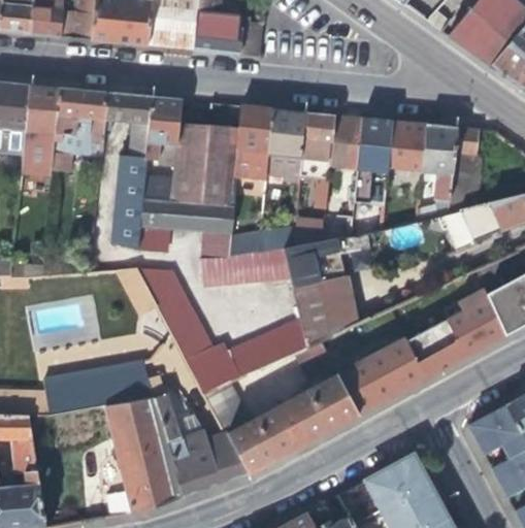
[(31,0),(0,0),(0,31),(12,33),(29,34),(31,0)]
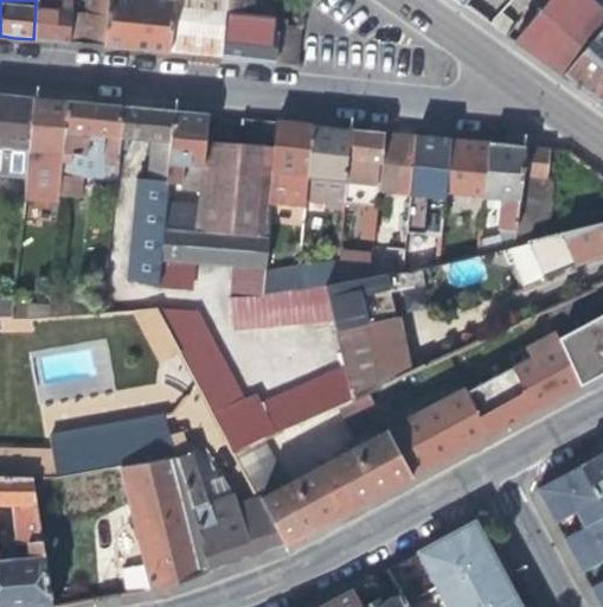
[(74,0),(36,0),(33,39),(53,42),(70,43),(74,0)]
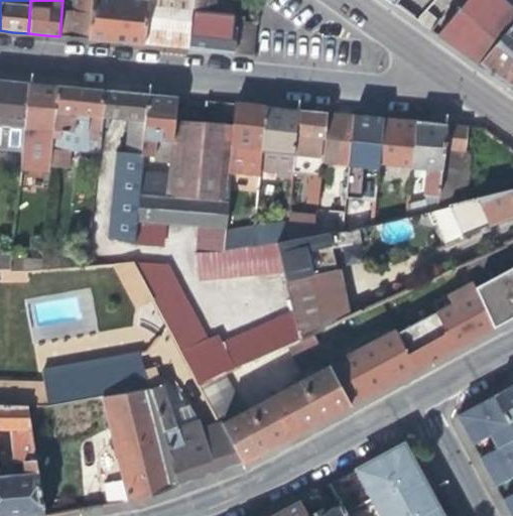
[(62,0),(59,36),(79,38),(90,39),(93,0),(62,0)]
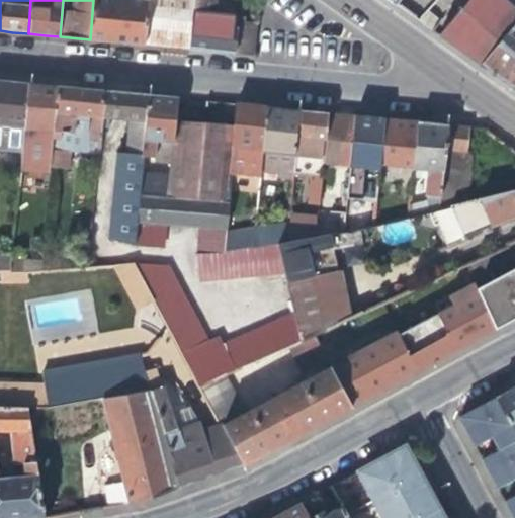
[(93,0),(90,39),(120,42),(145,45),(150,0),(93,0)]
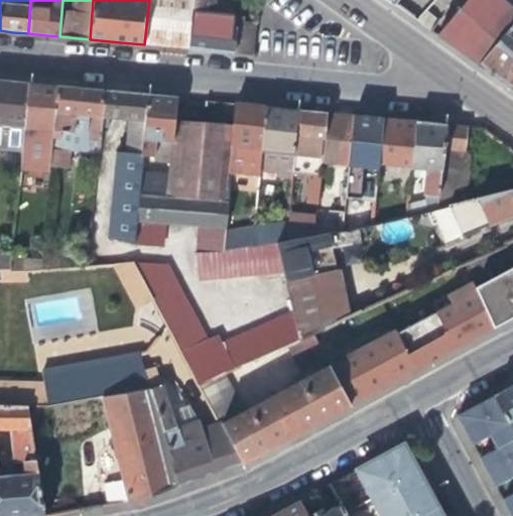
[(149,0),(144,44),(168,47),(189,49),(194,0),(149,0)]
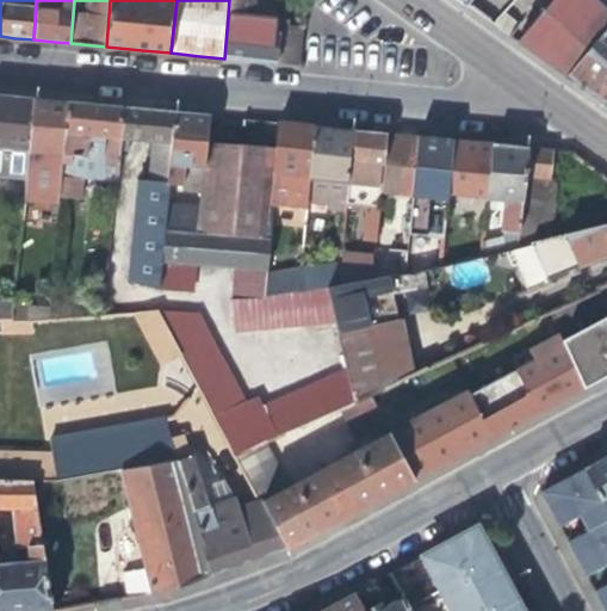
[(229,0),(224,59),(259,62),(298,67),(302,29),(286,28),(286,23),(276,22),(277,18),(252,14),(253,0),(229,0)]
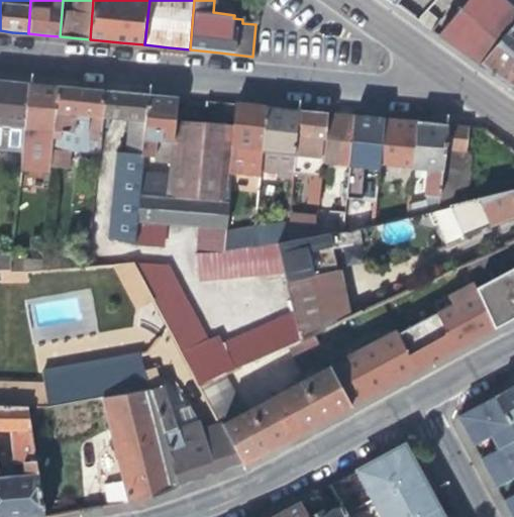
[(397,0),(395,3),(416,18),(432,0),(397,0)]
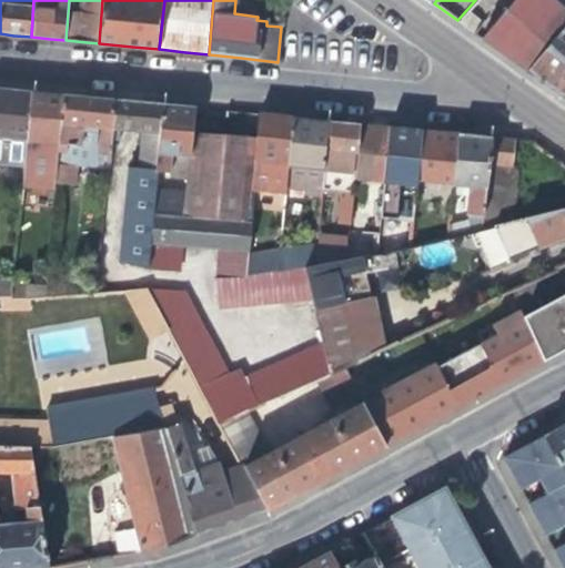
[(527,70),(564,26),(564,13),(547,0),(511,0),(487,29),(502,42),(513,52),(518,48),(527,54),(521,66),(527,70)]
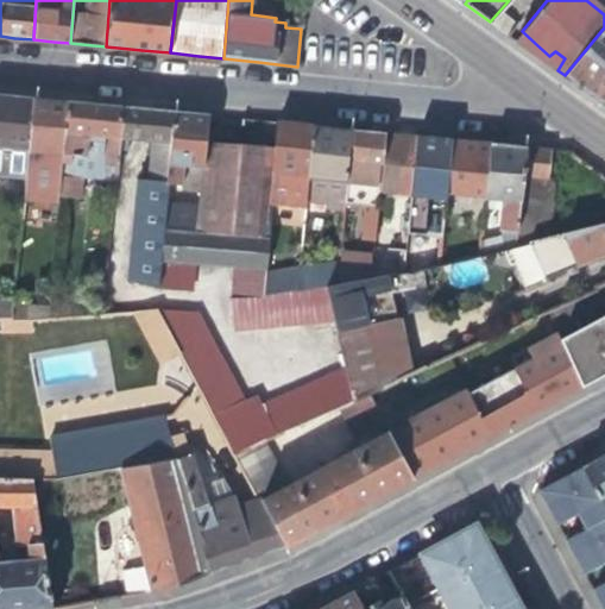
[(604,27),(565,75),(594,96),(604,104),(604,27)]
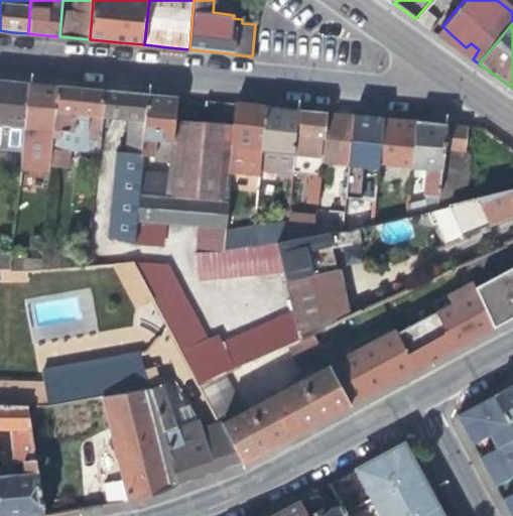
[(11,161),(19,162),(26,84),(12,83),(0,81),(0,124),(14,126),(11,161)]
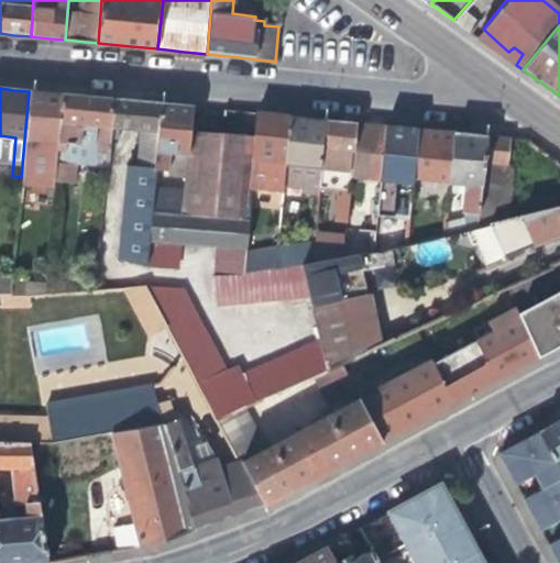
[(53,188),(56,142),(61,94),(46,92),(29,91),(21,177),(21,185),(53,188)]
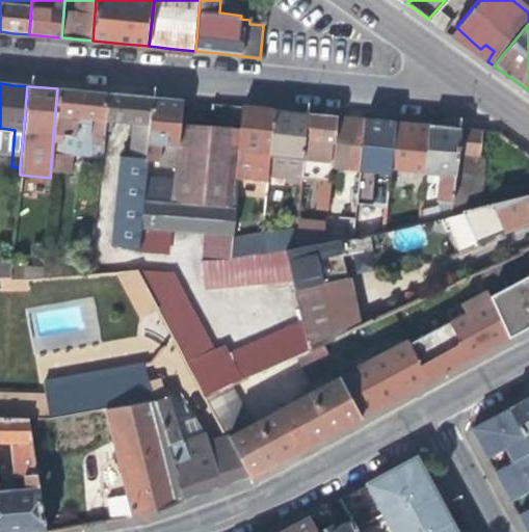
[(53,134),(78,136),(101,138),(103,120),(105,92),(84,91),(57,88),(53,134)]
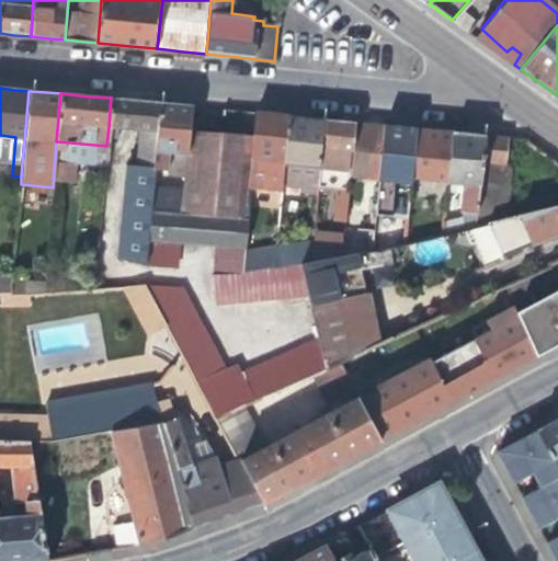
[(122,99),(111,98),(109,126),(120,127),(122,99)]
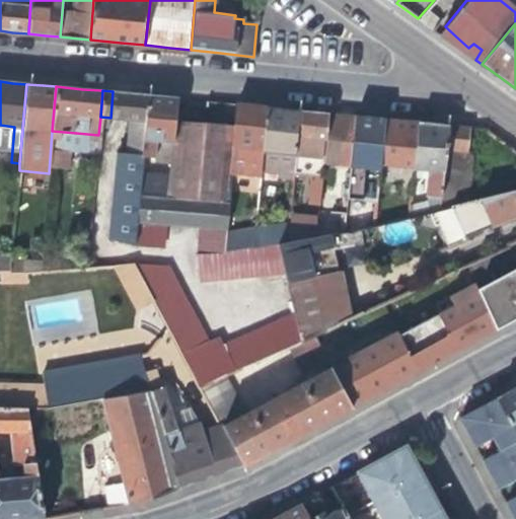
[(111,118),(126,119),(128,92),(121,92),(113,91),(111,118)]
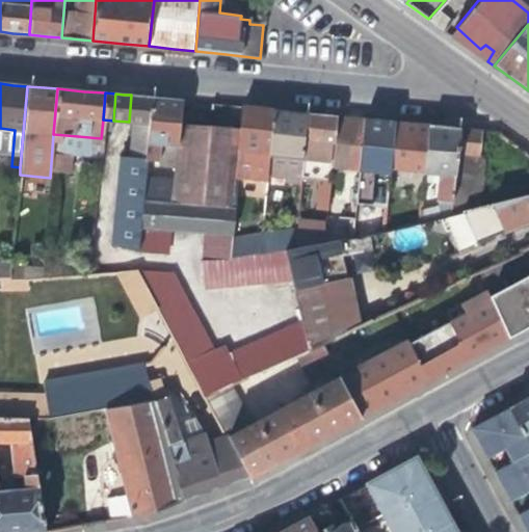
[(113,242),(139,244),(141,225),(143,200),(152,97),(140,96),(131,95),(129,122),(126,155),(121,155),(113,242)]
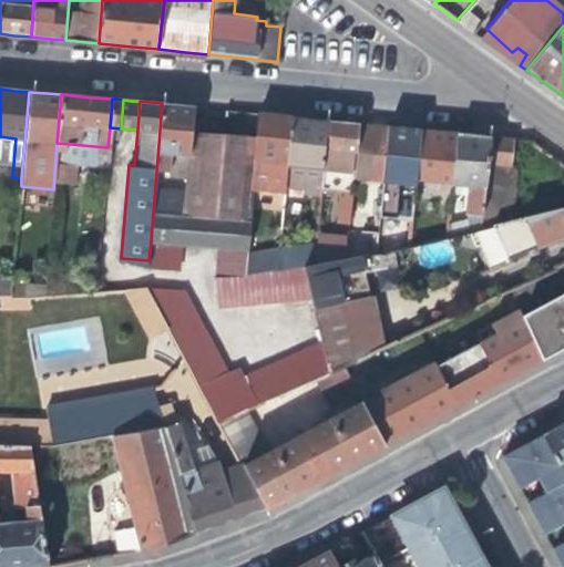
[(183,215),(184,193),(166,192),(168,173),(186,174),(187,164),(188,156),(191,133),(193,106),(180,105),(162,103),(153,213),(183,215)]
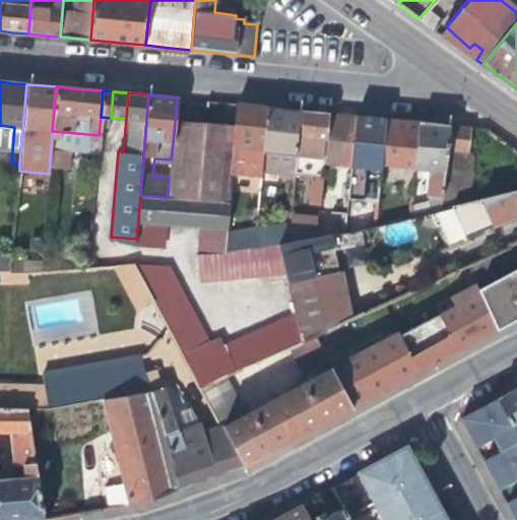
[(215,126),(234,128),(236,104),(217,103),(215,126)]
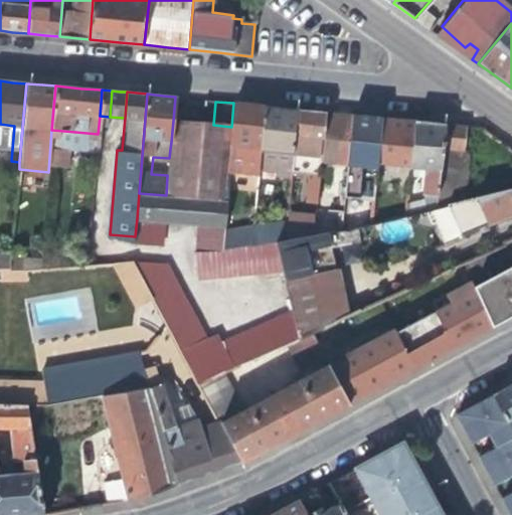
[(229,145),(260,147),(264,106),(249,105),(233,103),(231,127),(229,145)]
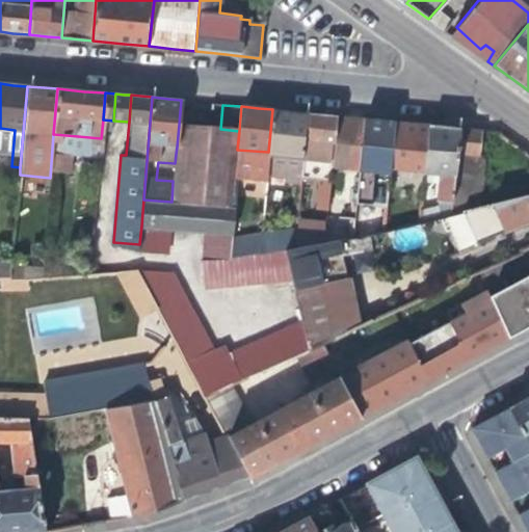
[(268,155),(300,159),(306,112),(295,111),(272,109),(268,152),(268,155)]
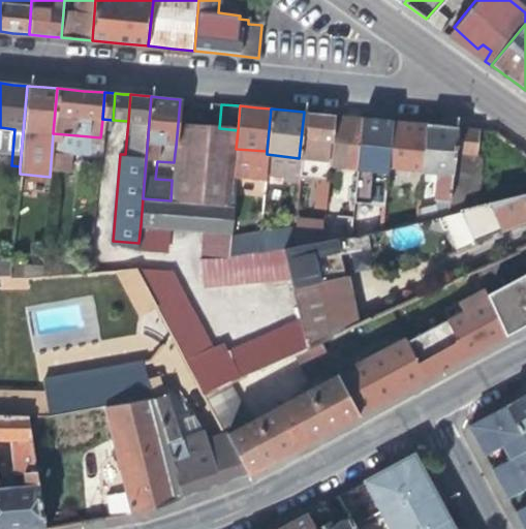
[(321,143),(332,143),(335,115),(321,114),(304,112),(299,158),(298,173),(311,175),(312,158),(319,158),(321,143)]
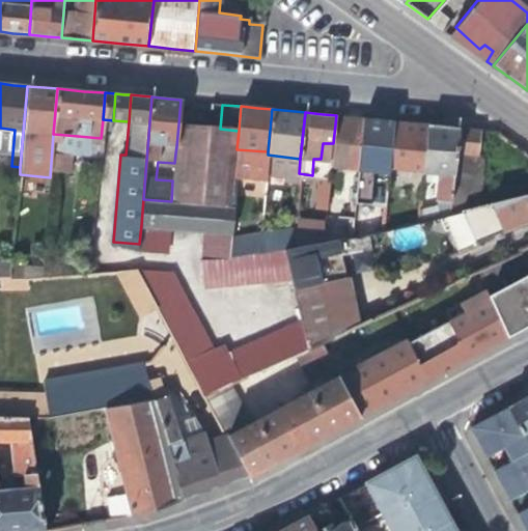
[(370,204),(370,201),(373,171),(388,172),(392,121),(380,119),(352,117),(336,115),(333,143),(330,177),(358,179),(355,202),(370,204)]
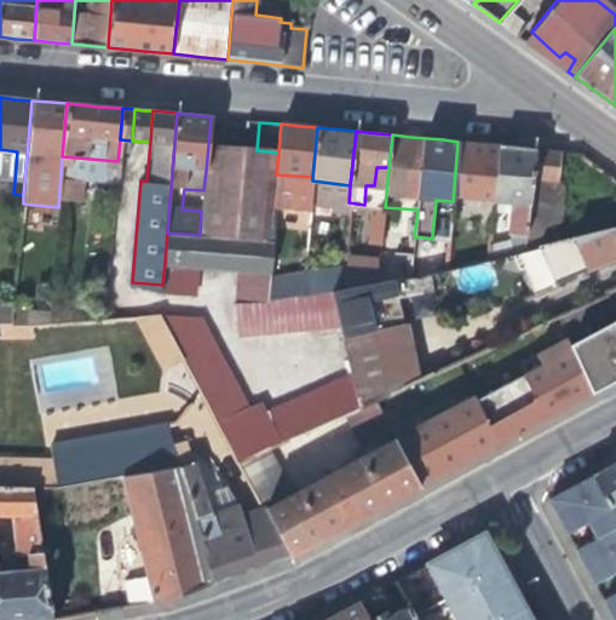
[(472,196),(495,200),(499,145),(481,144),(458,142),(453,201),(449,237),(448,262),(447,269),(458,265),(458,257),(464,252),(467,217),(471,217),(472,196)]
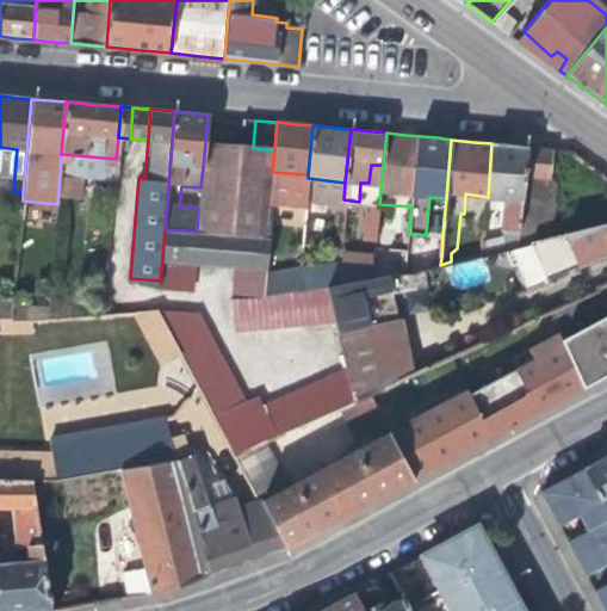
[(237,146),(205,143),(203,168),(211,170),(211,178),(202,177),(200,187),(198,208),(197,232),(266,239),(270,195),(272,172),(274,150),(253,148),(237,146)]
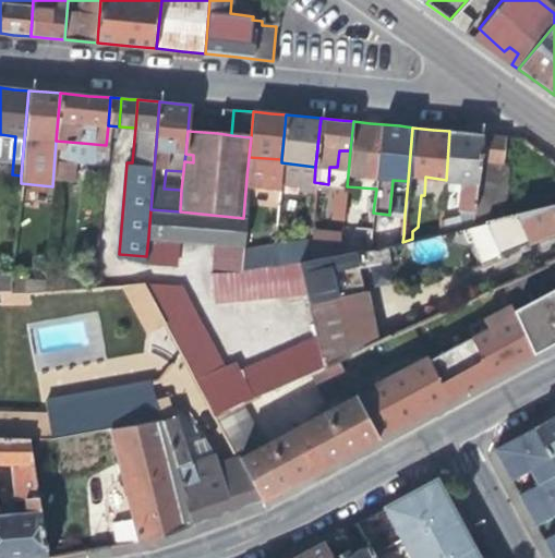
[(487,220),(507,215),(513,162),(505,161),(507,136),(480,134),(449,131),(446,180),(463,181),(461,211),(443,216),(442,231),(463,226),(487,220)]
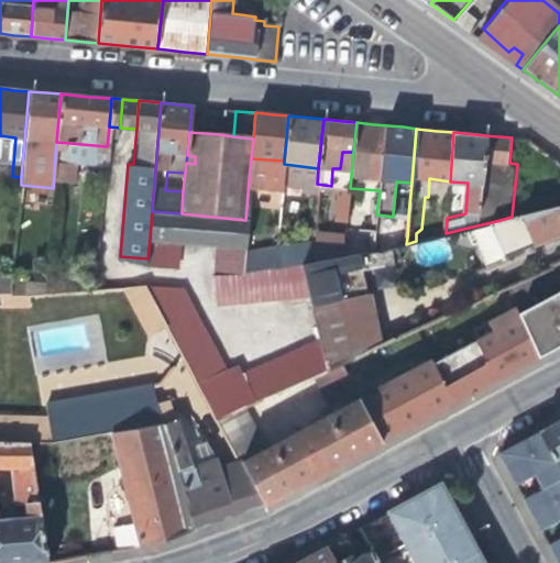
[(105,169),(107,146),(83,144),(80,167),(105,169)]
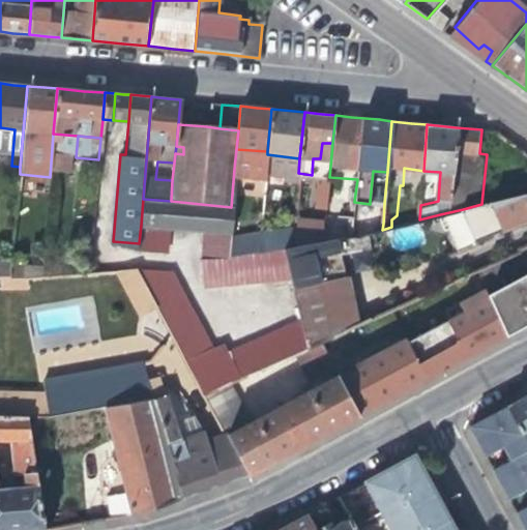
[(265,171),(267,154),(267,151),(236,149),(234,169),(265,171)]
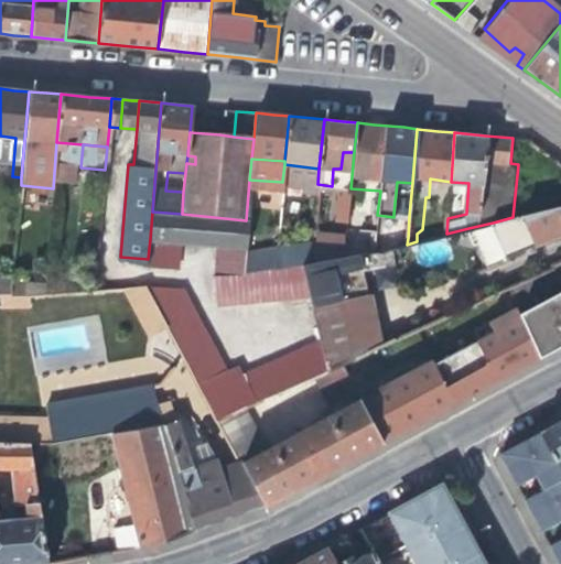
[(394,214),(409,216),(412,183),(397,182),(394,214)]
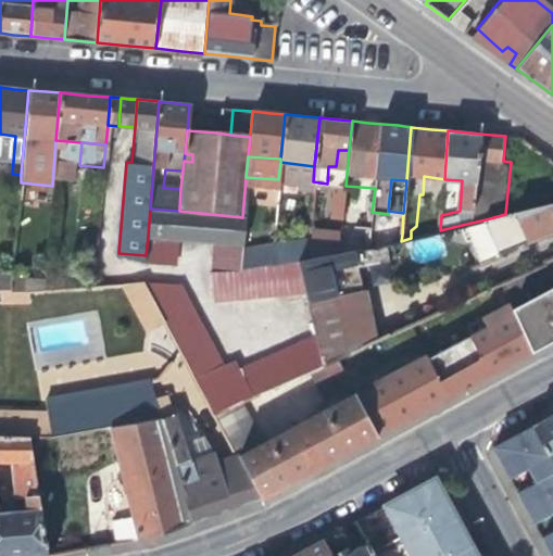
[(552,201),(505,214),(486,219),(462,225),(480,265),(528,243),(552,231),(552,201)]
